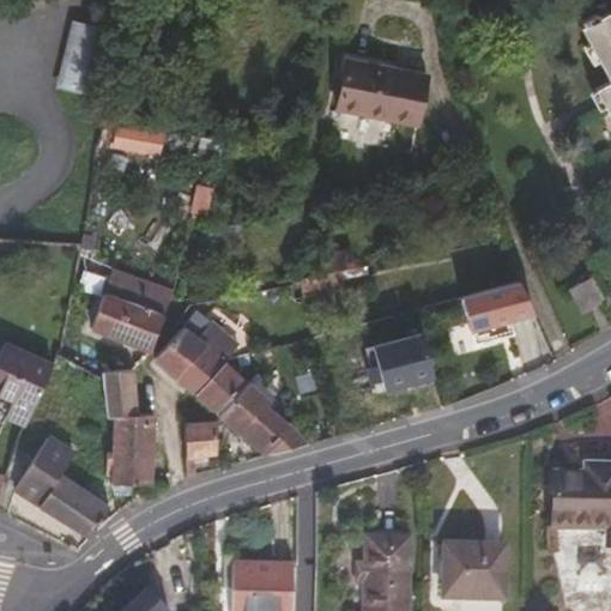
[(610,0),(588,0),(606,29),(582,43),(610,92),(610,101),(600,108),(610,125),(610,0)]
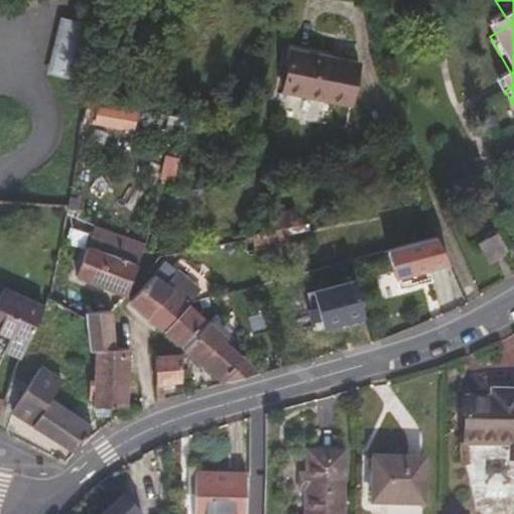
[(86,85),(100,25),(60,17),(46,74),(86,85)]
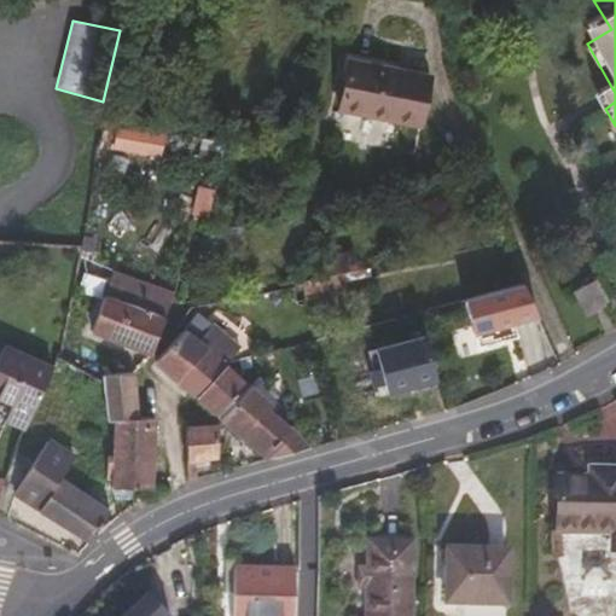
[(423,128),(431,79),(353,64),(343,114),(423,128)]
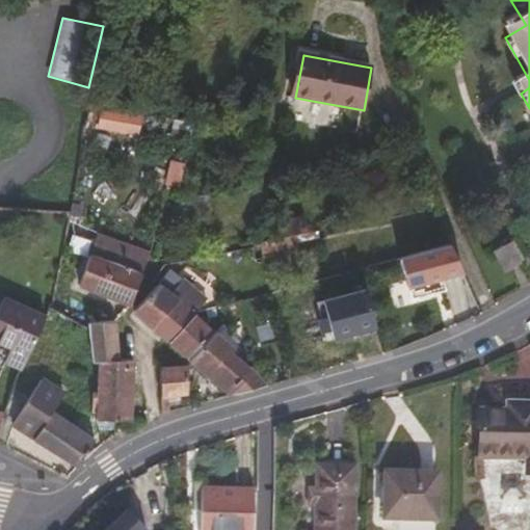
[(147,116),(141,115),(107,110),(104,130),(144,135),(147,116)]
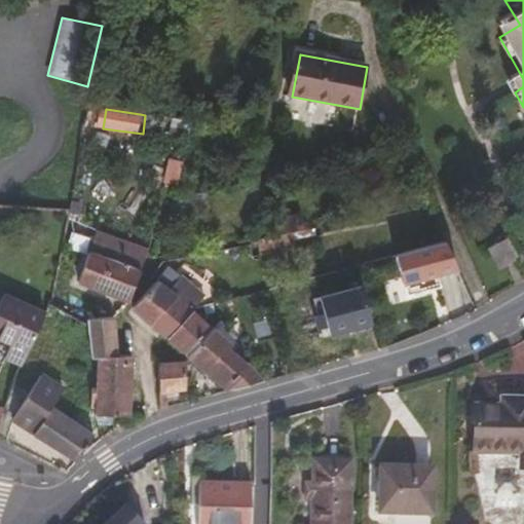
[(182,224),(196,194),(178,195),(169,219),(182,224)]
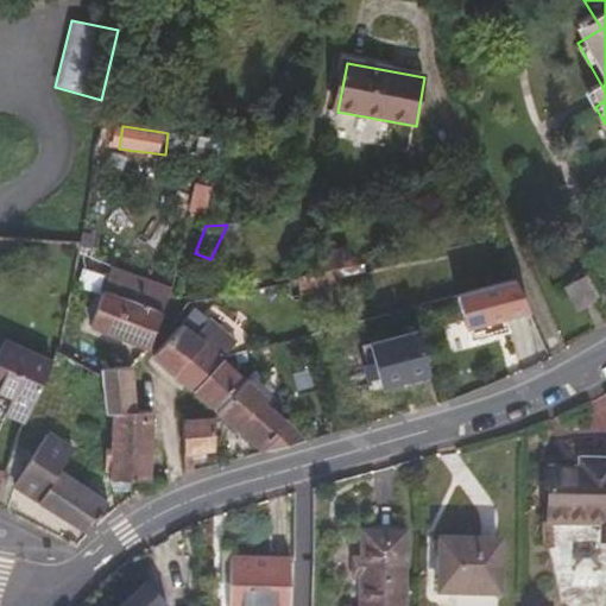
[(329,275),(353,269),(346,245),(314,254),(321,276),(329,275)]
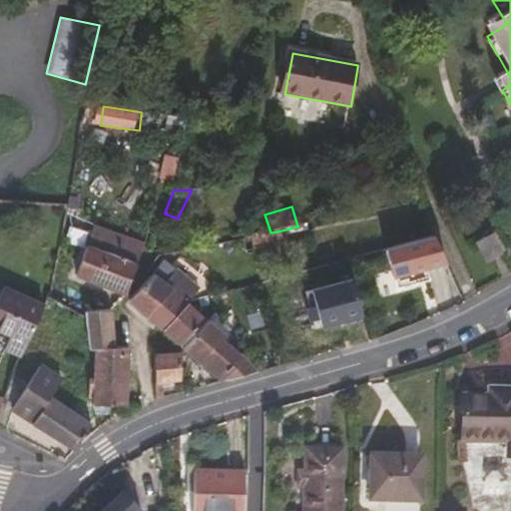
[(93,229),(89,239),(83,253),(76,269),(124,293),(142,251),(93,229)]
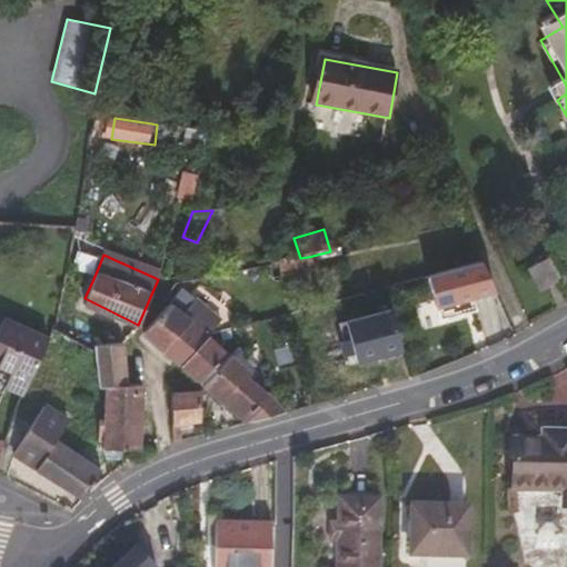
[(99,266),(69,257),(66,275),(92,281),(99,266)]
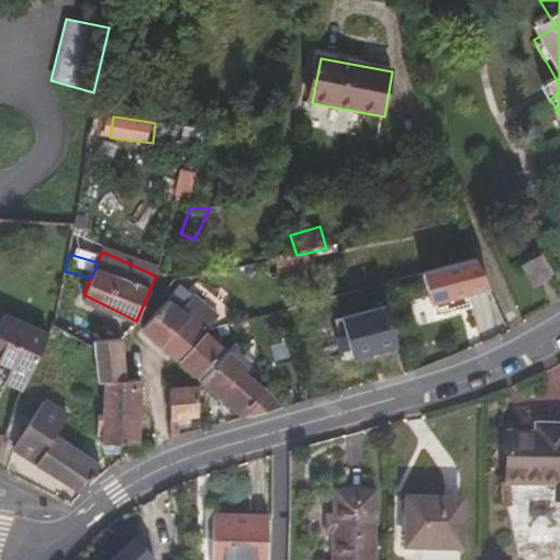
[(267,259),(268,266),(268,270),(305,262),(304,254),(297,255),(267,259)]
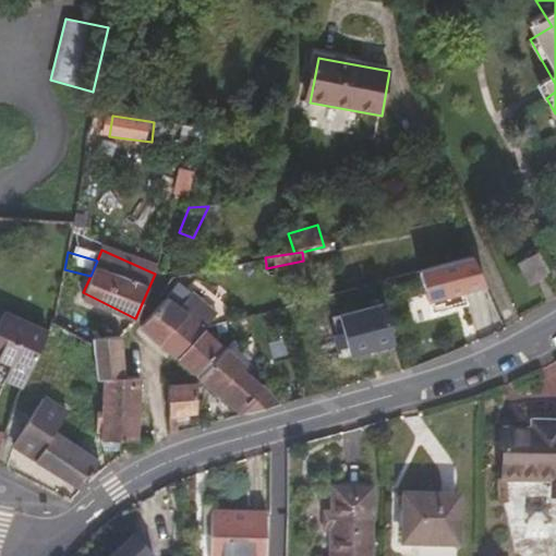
[(481,255),(423,266),(432,311),(473,302),(471,291),(487,288),(481,255)]
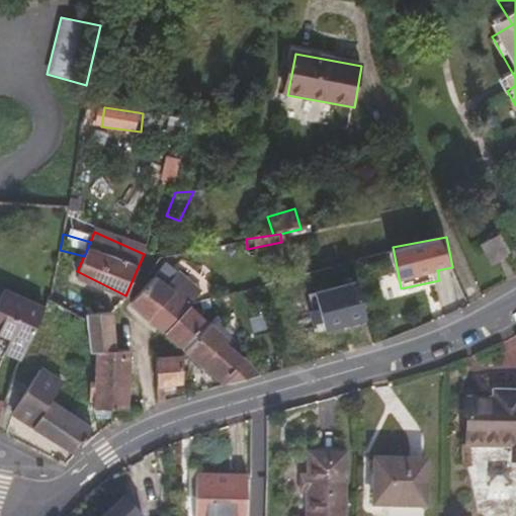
[(495,278),(512,269),(500,250),(483,260),(495,278)]
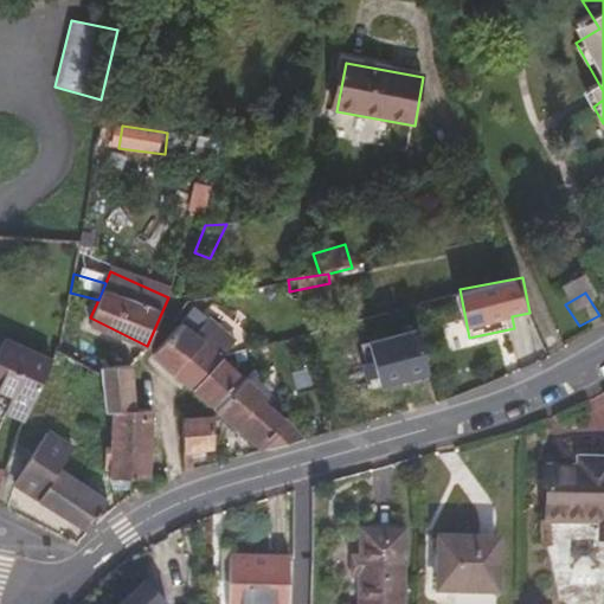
[(153,353),(177,376),(203,348),(227,361),(233,349),(192,312),(180,323),(153,353)]
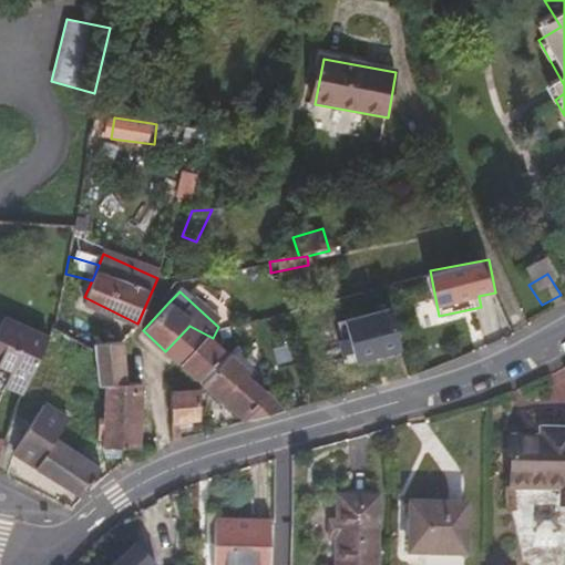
[(396,305),(347,315),(356,361),(404,351),(396,305)]
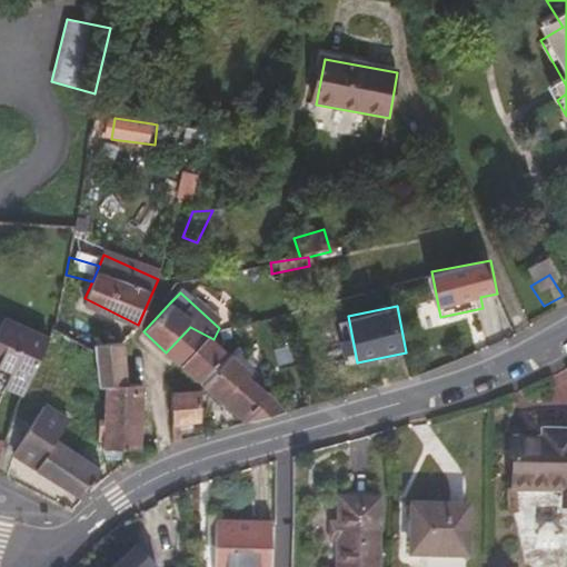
[(11,388),(29,395),(49,345),(50,337),(6,320),(0,334),(0,365),(17,371),(11,388)]
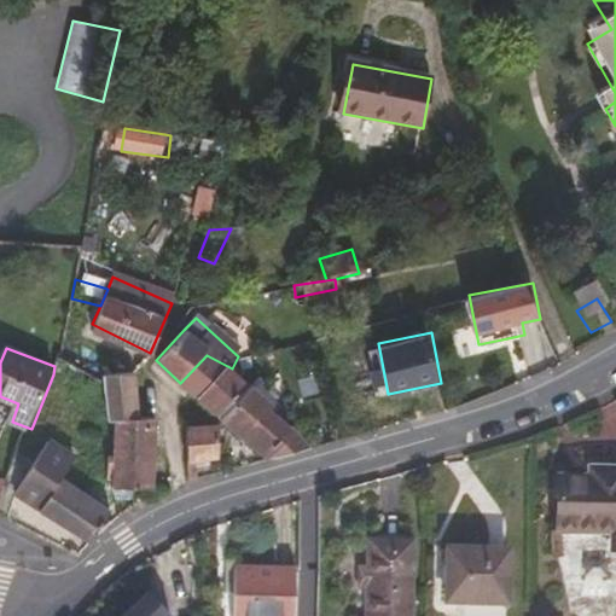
[(216,416),(224,422),(253,390),(232,368),(207,355),(180,383),(216,416)]
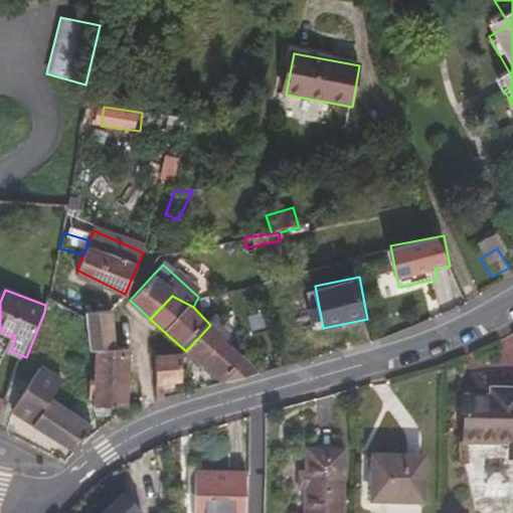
[(90,346),(95,345),(113,345),(110,310),(88,311),(90,346)]
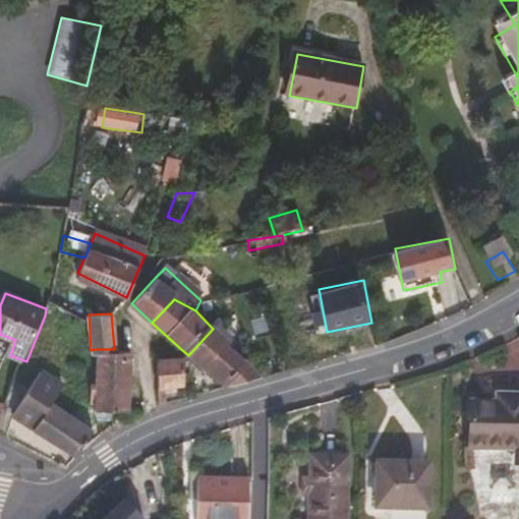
[(188,355),(226,390),(262,381),(243,361),(241,362),(234,355),(242,346),(219,322),(213,329),(188,355)]
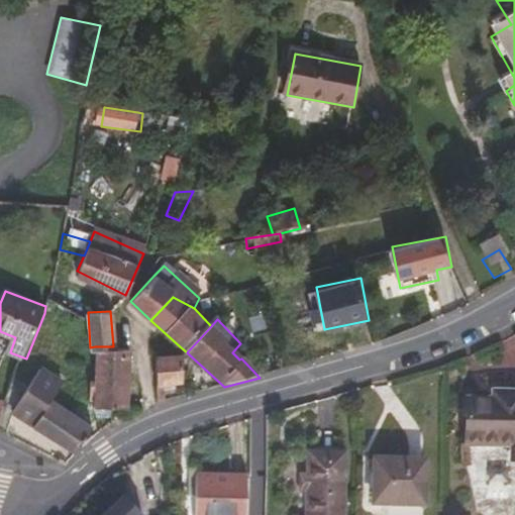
[(95,388),(90,387),(90,406),(97,405),(98,412),(111,412),(127,411),(127,376),(126,348),(113,346),(95,346),(95,388)]
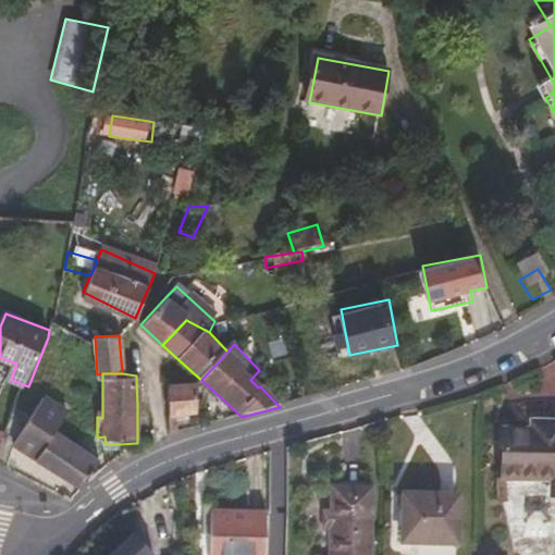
[(195,374),(185,386),(195,386),(201,380),(195,374)]
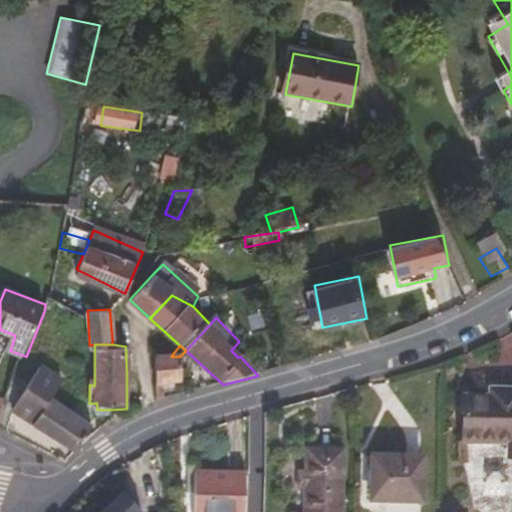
[(156,356),(157,386),(168,385),(182,384),(180,356),(171,356),(156,356)]
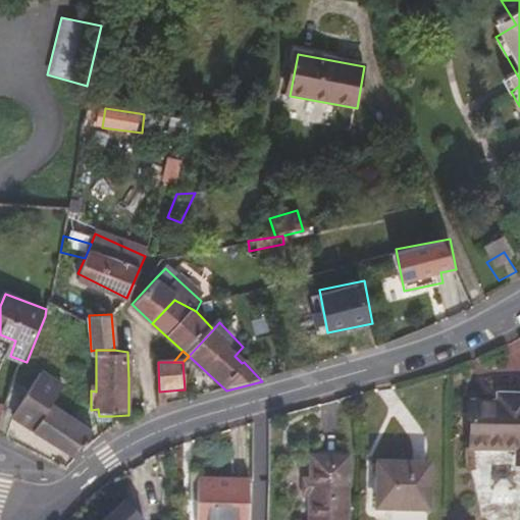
[(13,416),(35,428),(50,404),(62,386),(44,373),(13,416)]
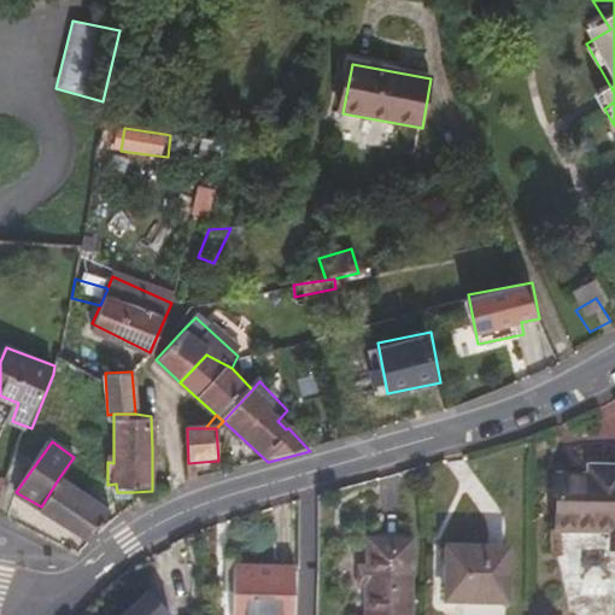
[(169,491),(169,450),(152,449),(152,491),(169,491)]
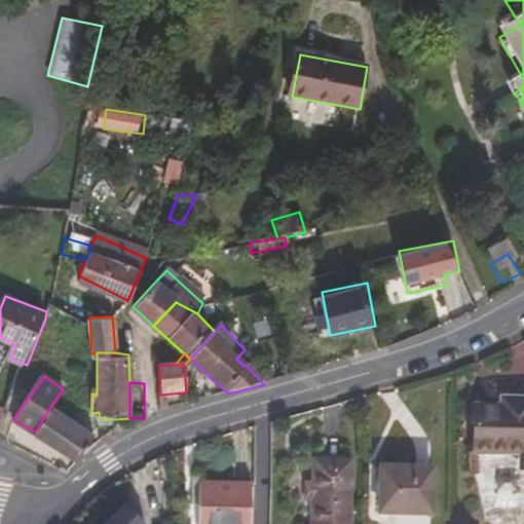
[(160,395),(161,412),(172,409),(172,394),(160,395)]
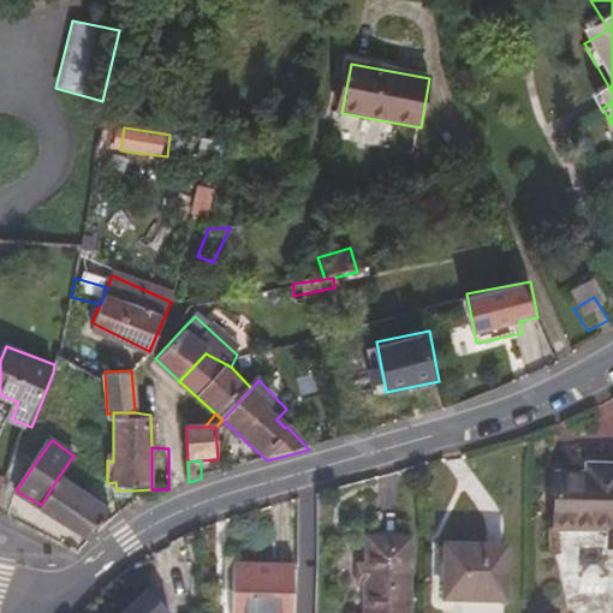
[(552,525),(606,528),(612,527),(612,465),(587,465),(587,472),(554,472),(552,525)]
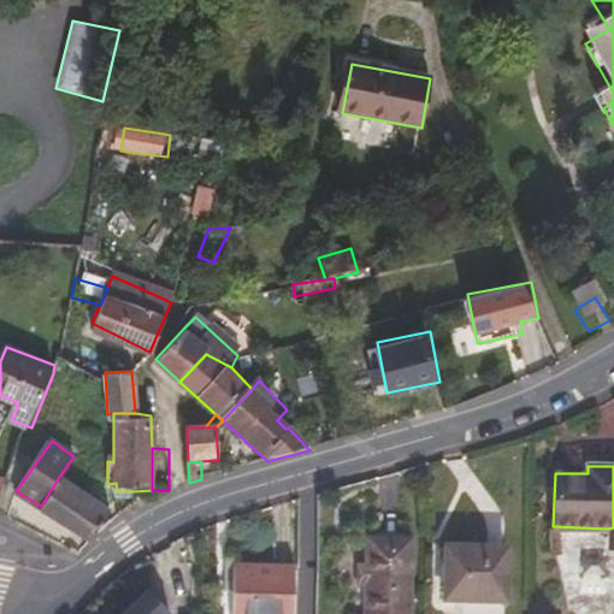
[(41,506),(37,511),(89,539),(112,508),(108,506),(59,477),(41,506)]
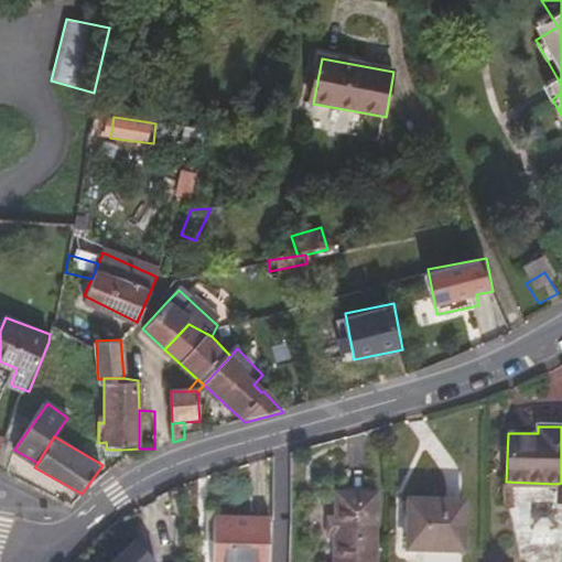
[(456,552),(460,503),(404,499),(402,550),(456,552)]
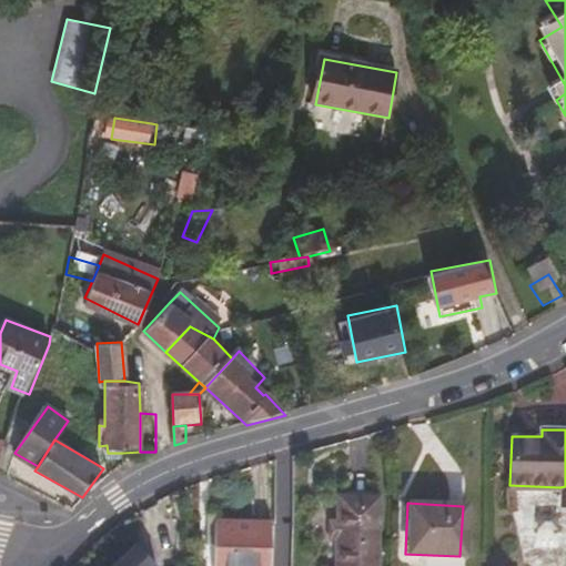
[(370,565),(372,506),(336,505),(333,565),(370,565)]
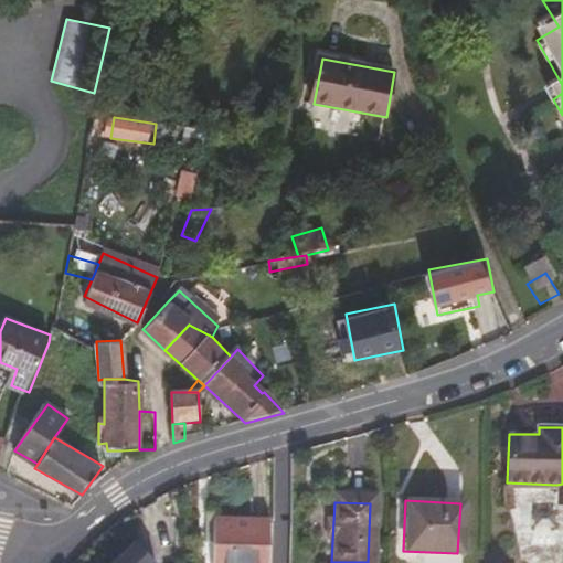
[(267,562),(268,531),(214,529),(214,521),(208,521),(206,551),(213,552),(212,562),(267,562)]
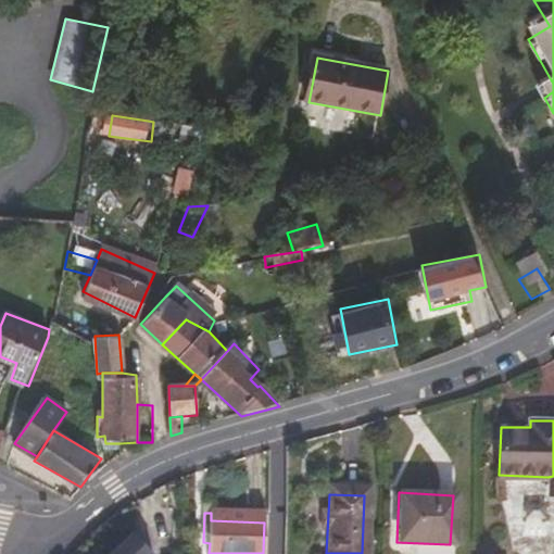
[(148,553),(130,539),(117,553),(148,553)]
